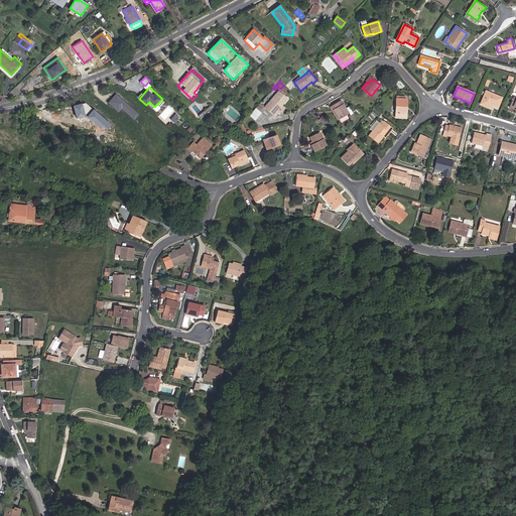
[(279,91),(265,107),(273,115),(277,111),(282,106),(287,99),(279,91)]
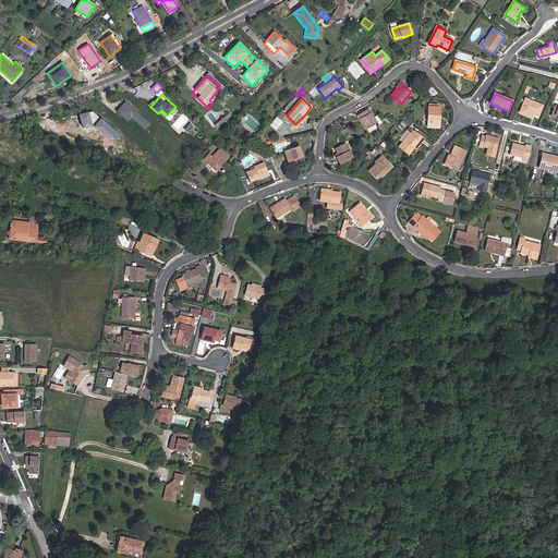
[(525,98),(520,112),(528,116),(529,111),(531,112),(538,116),(542,106),(525,98)]
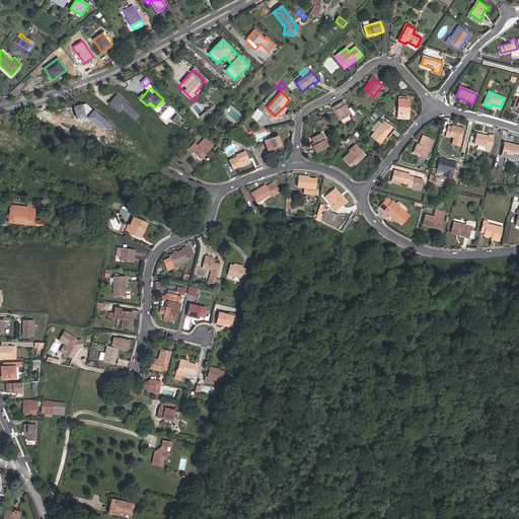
[(117,94),(108,103),(119,113),(122,108),(135,121),(139,116),(117,94)]
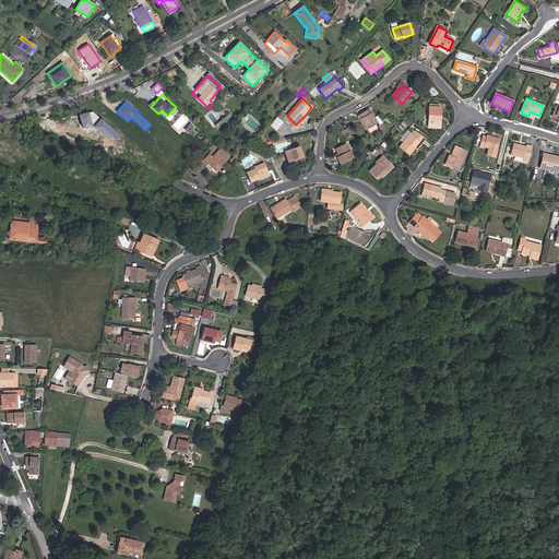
[(440,128),(441,107),(429,106),(428,127),(440,128)]
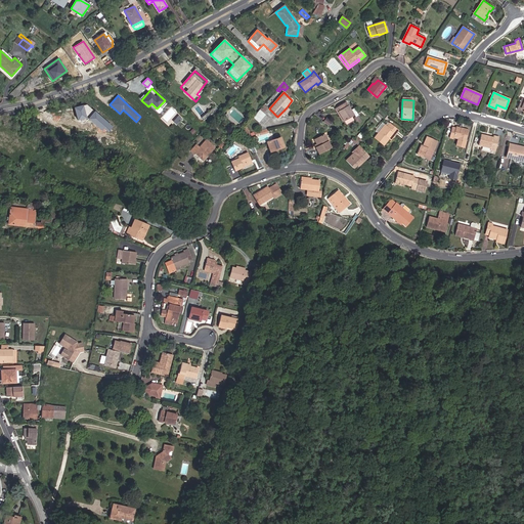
[(336,107),(339,112),(344,121),(351,117),(354,116),(348,105),(346,101),(336,107)]
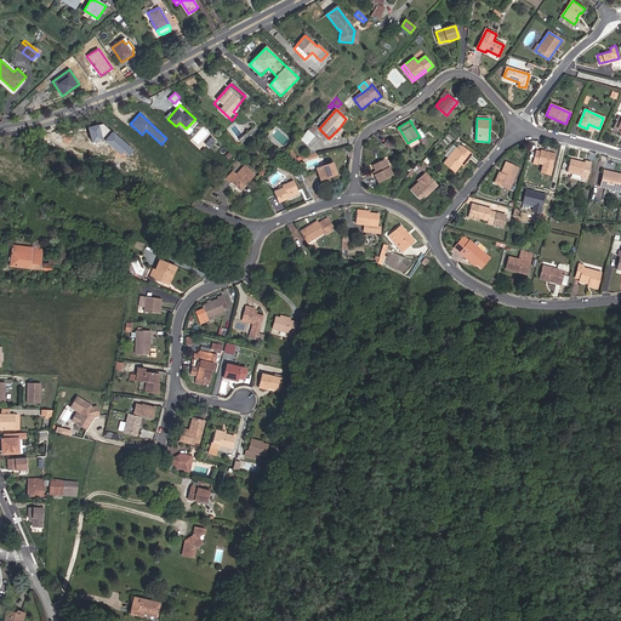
[(102,124),(87,127),(92,142),(103,140),(120,155),(124,152),(129,155),(132,151),(102,124)]
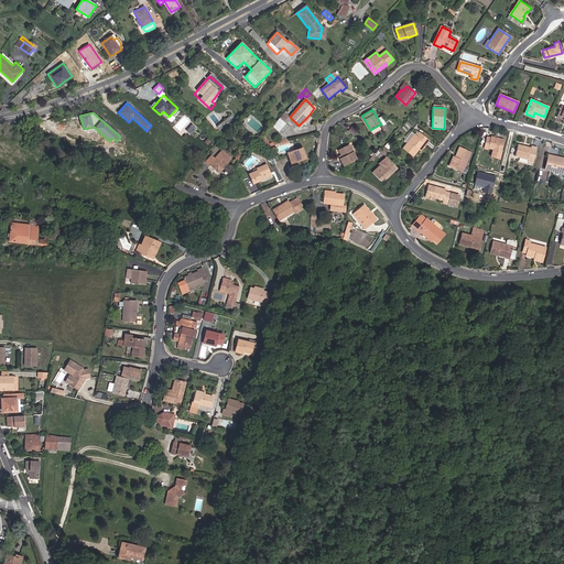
[(304,122),(310,117),(308,116),(303,121),(299,126),(301,127),(304,122)]
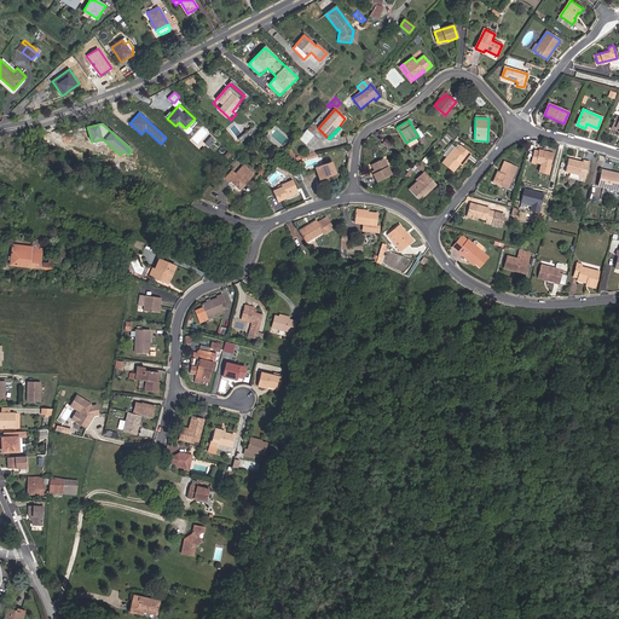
[(409,148),(418,143),(415,138),(406,143),(409,148)]
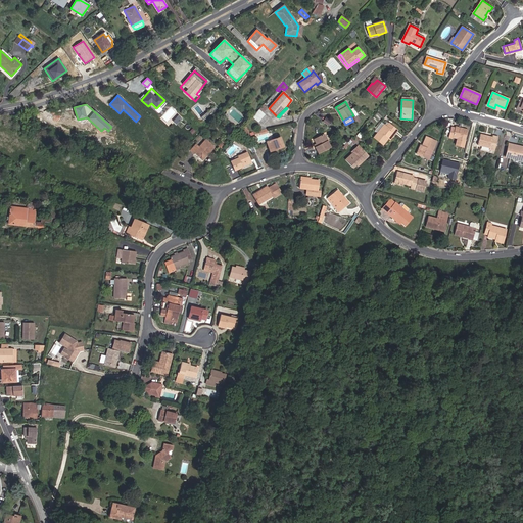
[(381,123),(375,130),(378,132),(384,125),(381,123)]
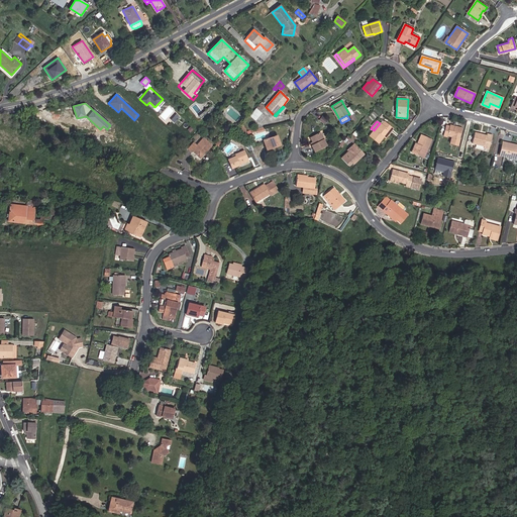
[(382,125),(380,123),(374,130),(370,136),(379,143),(384,136),(391,127),(385,122),(382,125)]
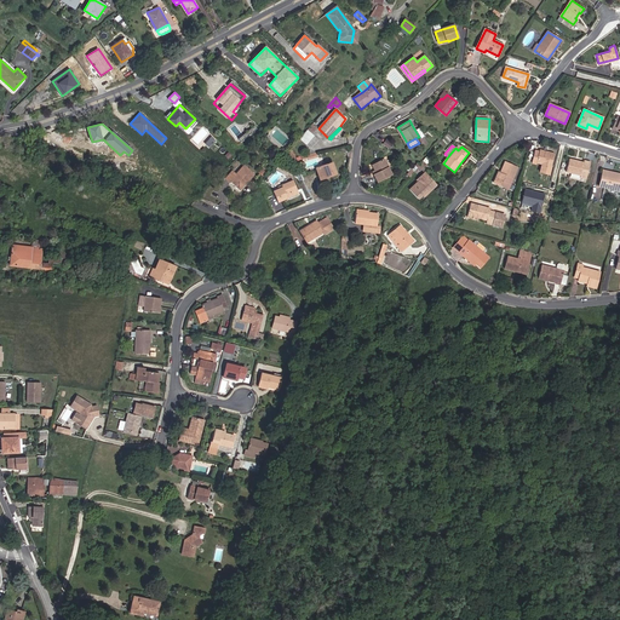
[(549,174),(554,154),(539,149),(539,151),(534,150),(532,162),(537,164),(537,162),(541,164),(540,172),(549,174)]
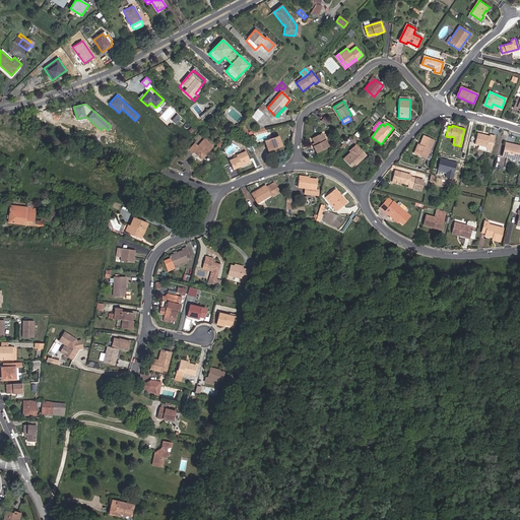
[(388,139),(395,130),(393,128),(386,137),(388,139)]
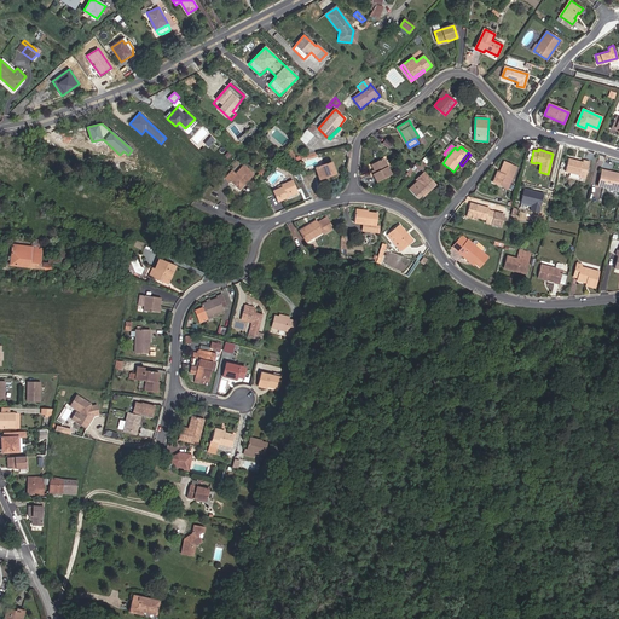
[(375,169),(376,172),(372,173),(377,183),(392,174),(383,158),(372,165),(375,169)]
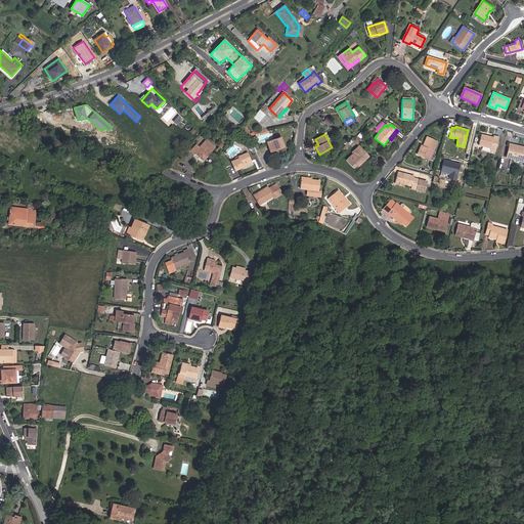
[(481,134),(478,144),(490,148),(490,149),(495,150),(498,138),(499,136),(493,135),(493,137),(481,134)]
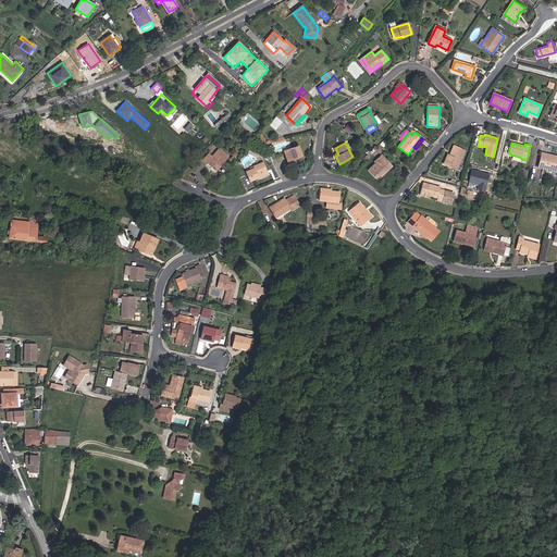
[(296,158),(302,156),(298,146),(284,151),(287,159),(295,157),(296,158)]
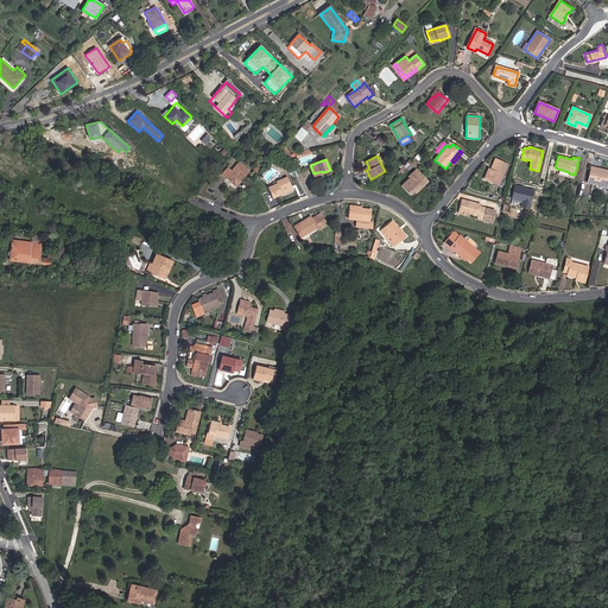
[(495,159),(491,170),(486,181),(498,185),(507,165),(495,159)]
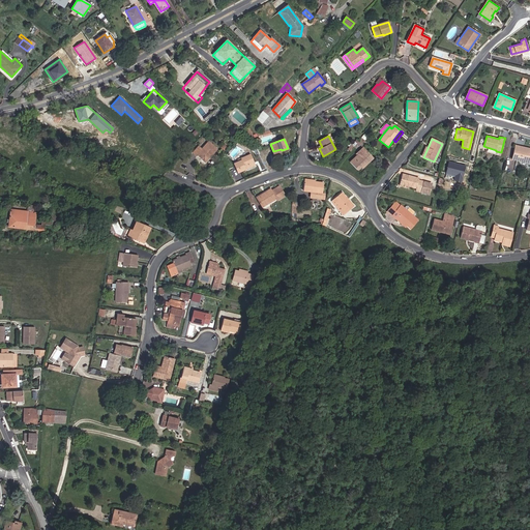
[(196,157),(196,156),(203,163),(209,156),(210,157),(215,151),(208,144),(201,151),(198,148),(192,154),(196,157)]
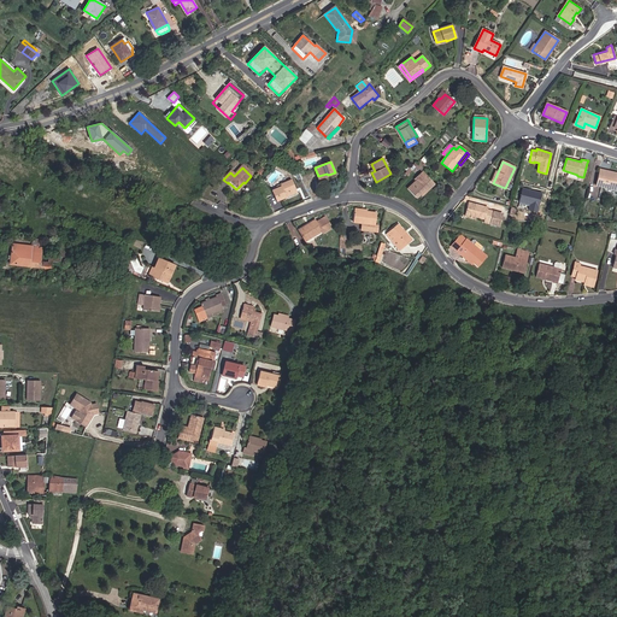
[(616,172),(600,170),(597,186),(616,189),(616,172)]
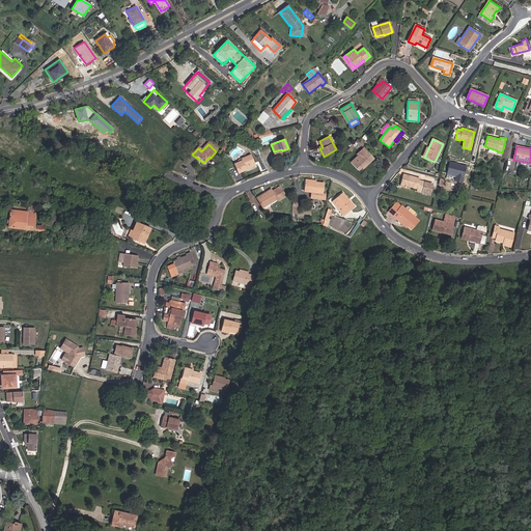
[(364,163),(365,162),(366,164),(367,165),(374,158),(364,147),(357,154),(359,156),(351,163),(358,170),(361,167),(364,164),(364,163)]
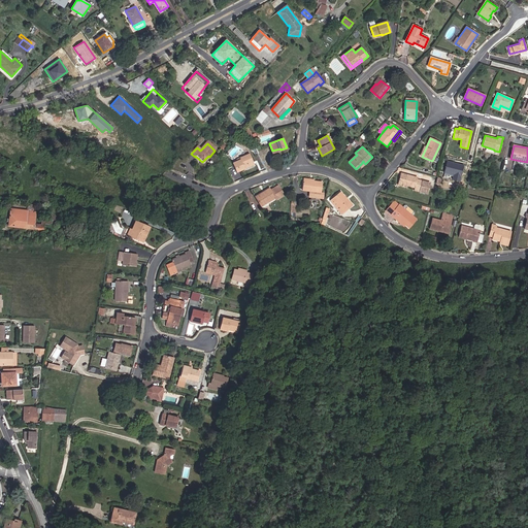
[(245,168),(245,165),(255,161),(251,153),(241,157),(241,159),(234,162),(238,171),(245,168)]
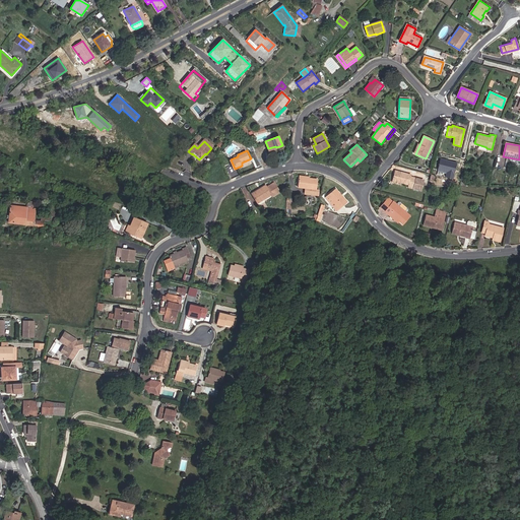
[(452,179),(456,163),(447,160),(446,160),(445,160),(445,159),(440,158),(438,170),(447,172),(445,177),(452,179)]
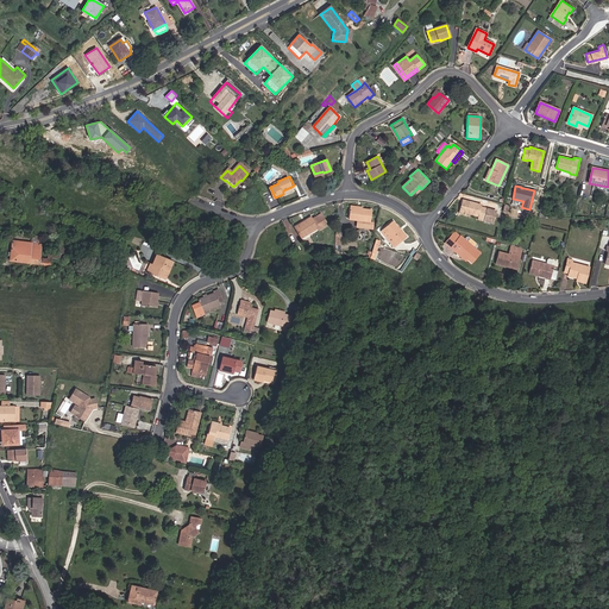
[(482,205),(462,200),(459,212),(469,214),(478,217),(477,219),(493,223),(496,212),(481,207),(482,205)]
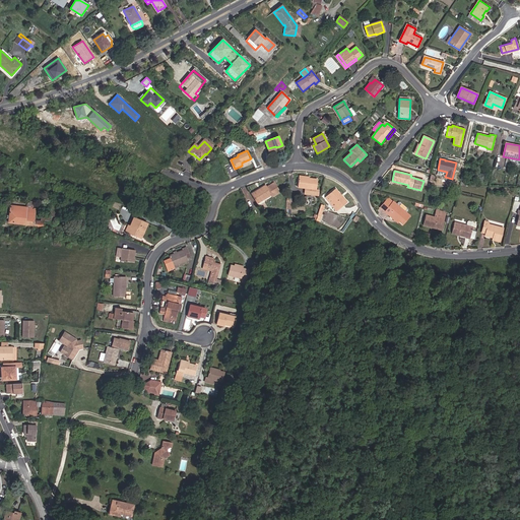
[(299,176),(298,187),(307,188),(316,189),(317,180),(308,178),(309,177),(299,176)]
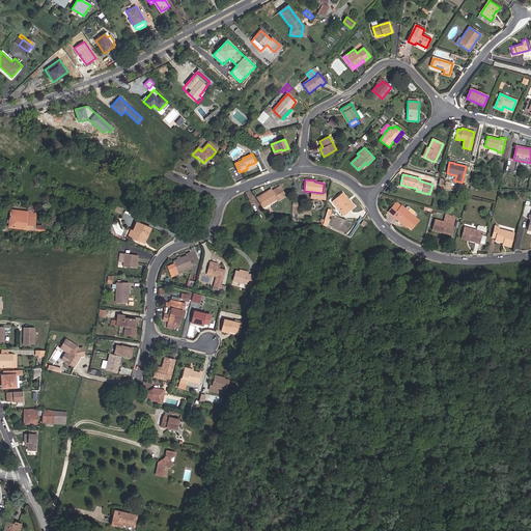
[(272,191),(271,190),(256,198),(261,206),(268,202),(269,204),(276,199),(277,201),(285,196),(280,187),(272,191)]
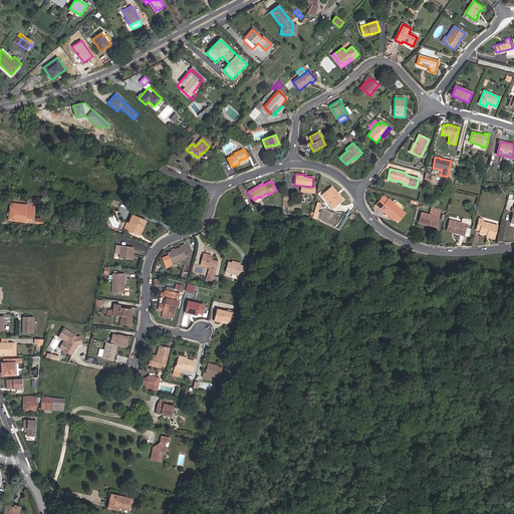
[(336,193),(331,187),(323,194),(334,207),(341,201),(336,194),(336,193)]
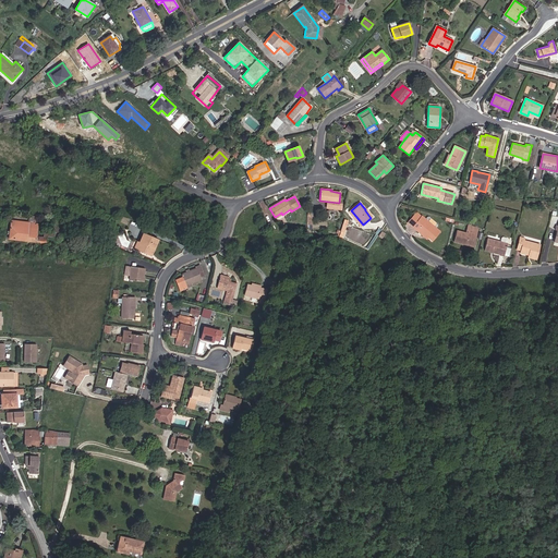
[(350,211),(362,226),(363,225),(351,210),(350,211)]
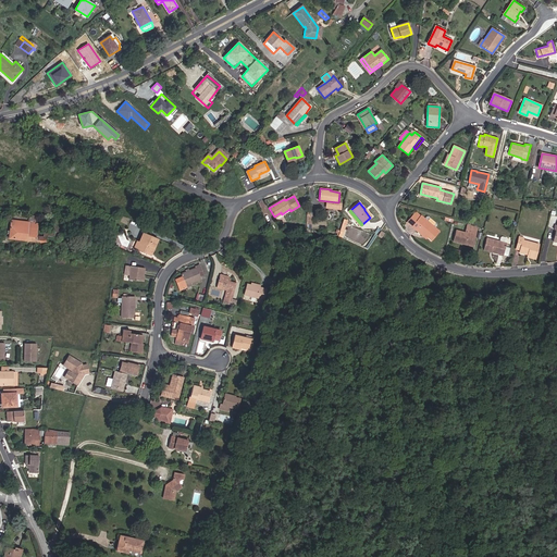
[(417,232),(419,230),(426,236),(431,239),(438,231),(421,217),(420,218),(415,212),(407,222),(412,227),(417,232)]
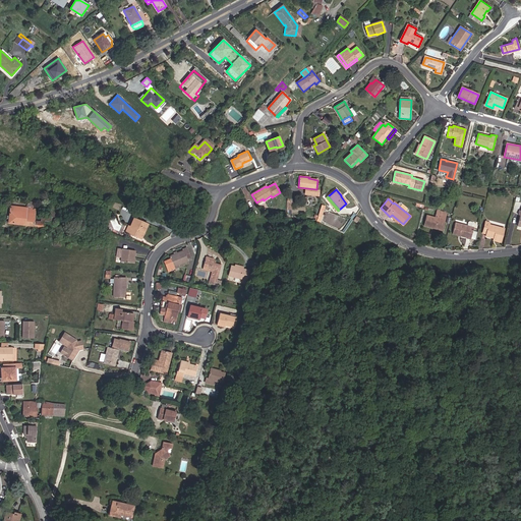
[(399,204),(406,210),(407,208),(401,201),(399,204)]
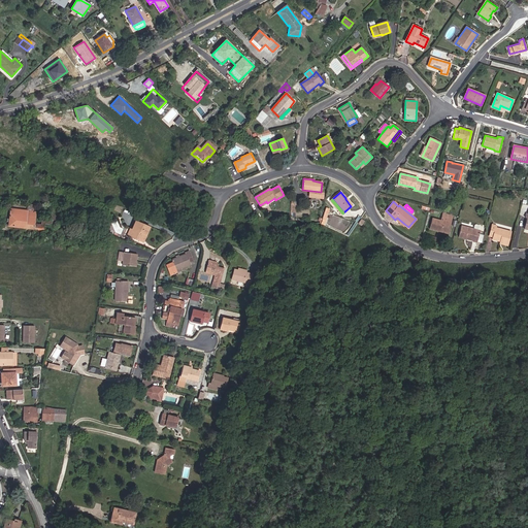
[(13,227),(44,230),(45,223),(42,223),(42,225),(35,224),(36,212),(27,210),(11,208),(9,219),(14,220),(13,227)]
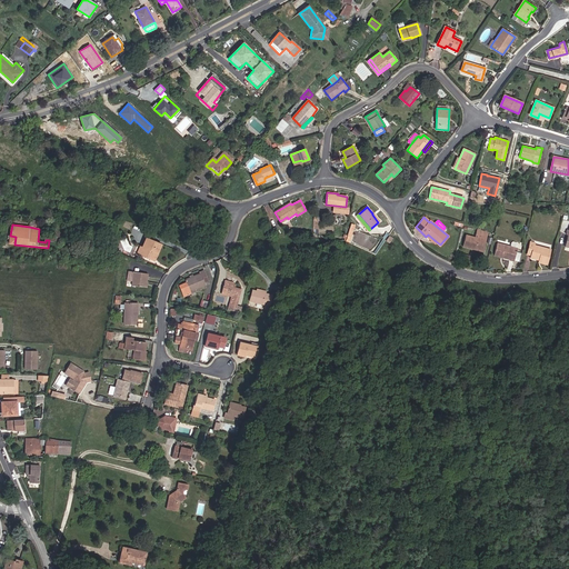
[(478,236),(478,239),(475,238),(467,236),(463,247),(472,249),(473,247),(482,249),(487,232),(477,230),(476,236),(478,236)]
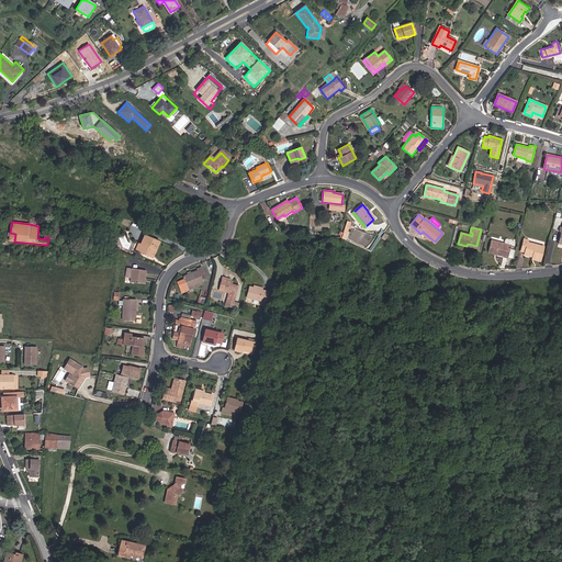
[(420,234),(429,240),(430,238),(423,232),(420,234)]
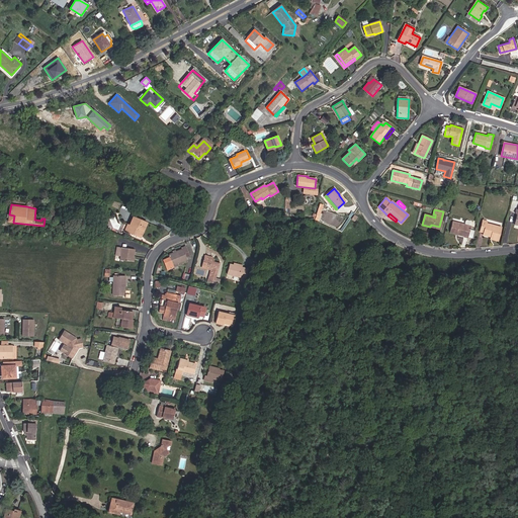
[(131,225),(127,232),(140,237),(143,230),(144,231),(148,223),(134,217),(131,225)]
